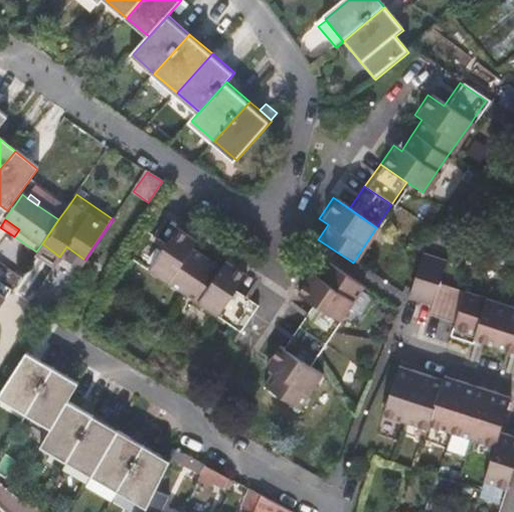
[(146,271),(180,294),(204,259),(190,249),(195,241),(175,228),(164,244),(146,271)]
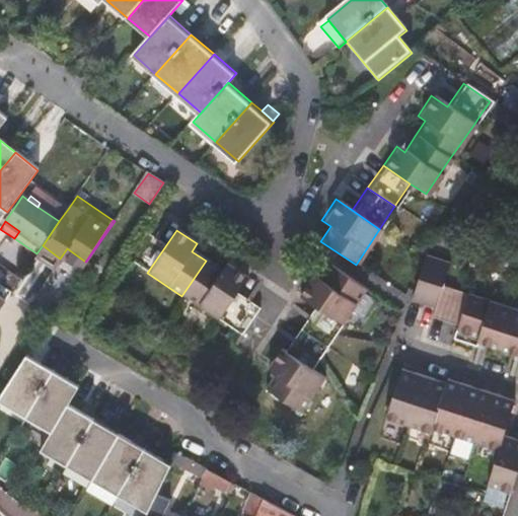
[(125,258),(147,273),(165,246),(143,231),(125,258)]
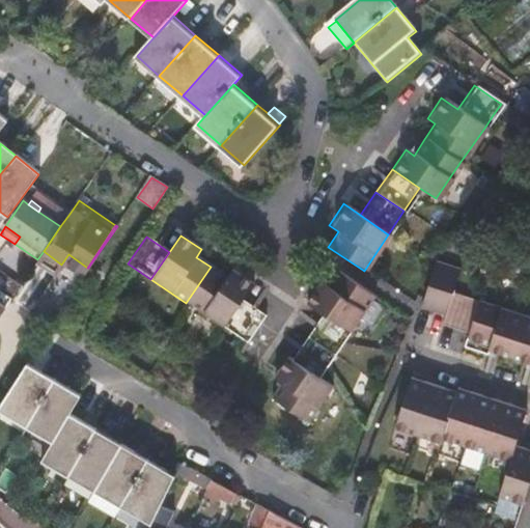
[(529,315),(527,315),(505,308),(481,301),(474,298),(454,292),(462,269),(438,261),(423,307),(447,314),(444,324),(471,333),(466,346),(491,355),(493,351),(513,358),(529,363),(529,315)]
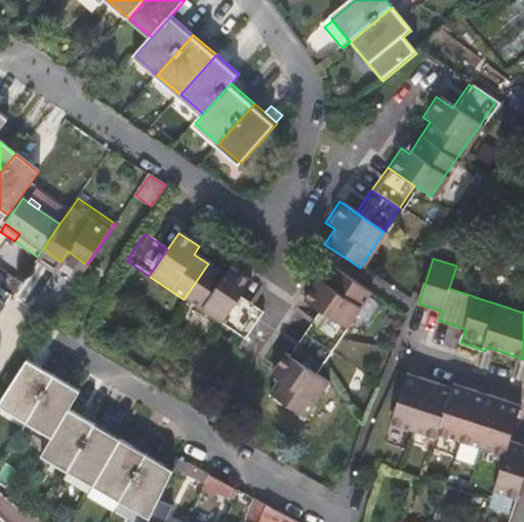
[(184,299),(219,323),(238,296),(249,280),(229,267),(224,274),(208,264),(184,299)]
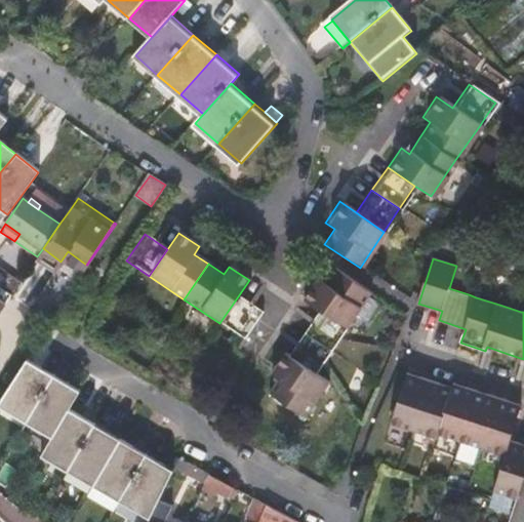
[(19,282),(0,269),(0,288),(10,295),(19,282)]
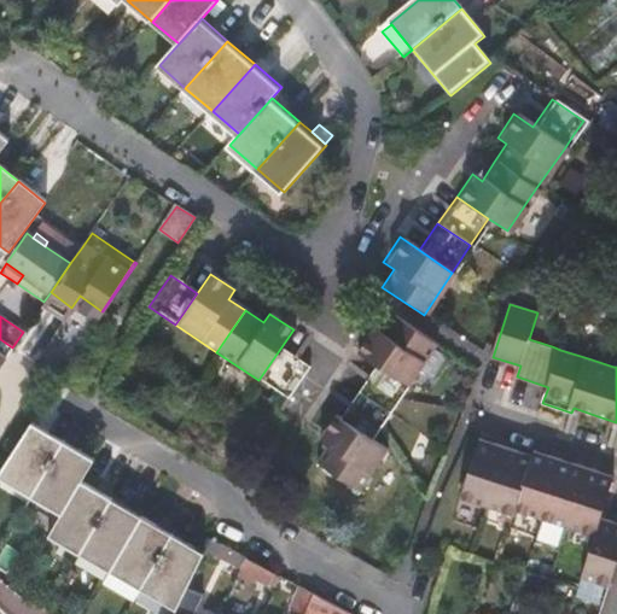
[(374,367),(406,387),(435,344),(393,316),(382,334),(372,328),(355,354),(374,367)]
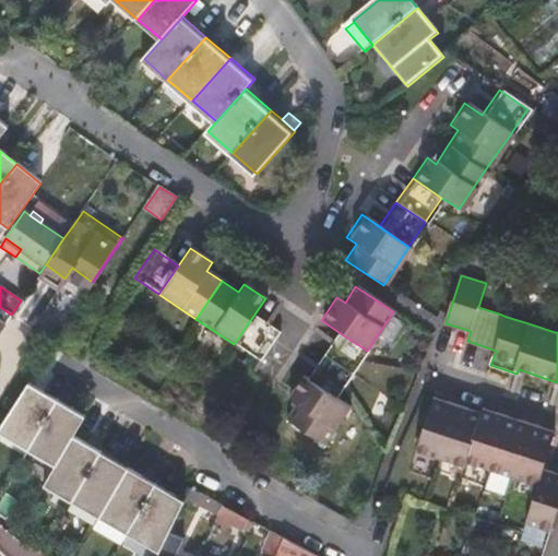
[(0,330),(11,315),(0,307),(0,330)]
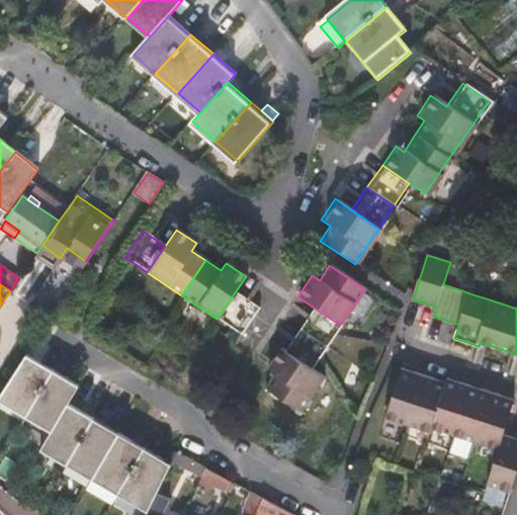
[(235,292),(217,319),(240,335),(258,309),(235,292)]
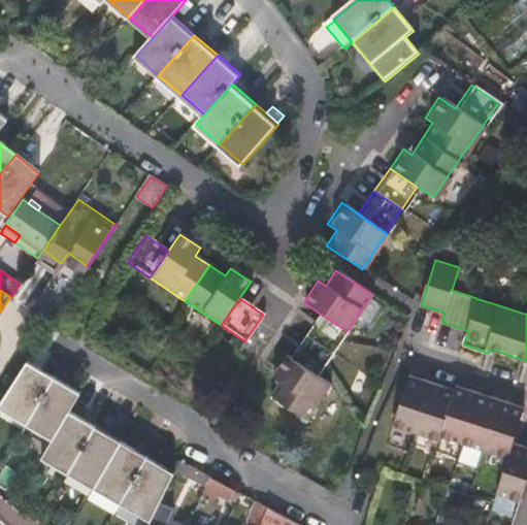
[(331,354),(347,331),(320,314),(305,336),(331,354)]
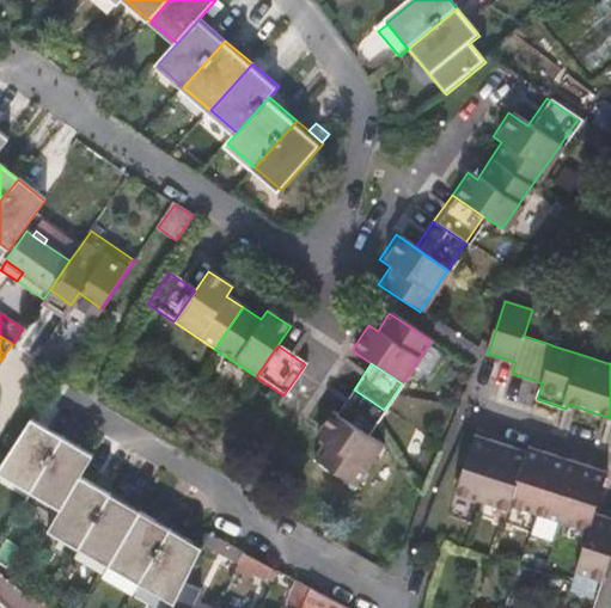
[(366,437),(384,410),(354,390),(335,416),(366,437)]
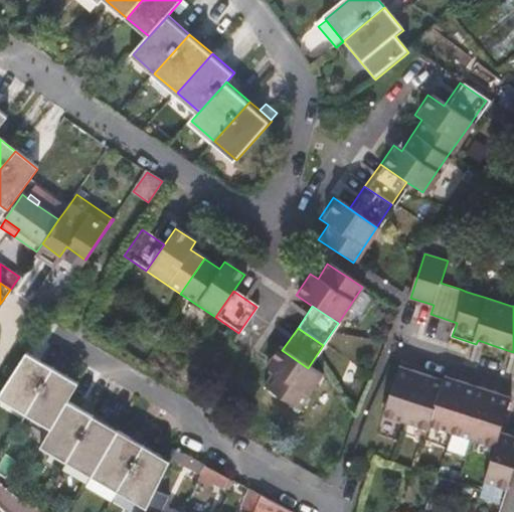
[(321,376),(308,368),(282,350),(277,347),(264,367),(272,373),(262,388),(297,411),(321,376)]
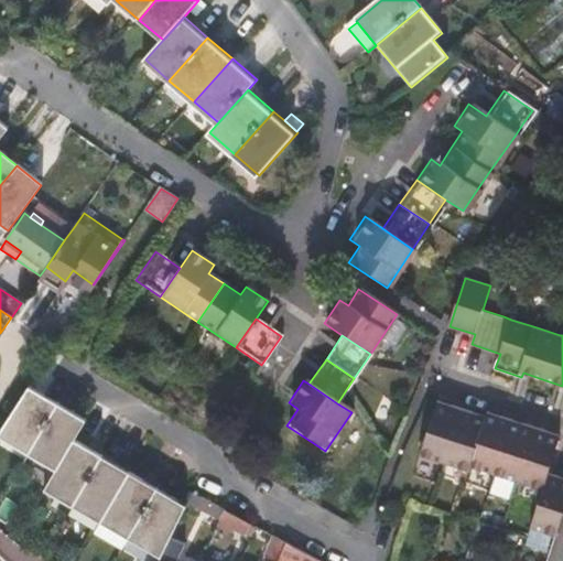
[(57,405),(24,386),(0,421),(0,439),(26,454),(57,405)]
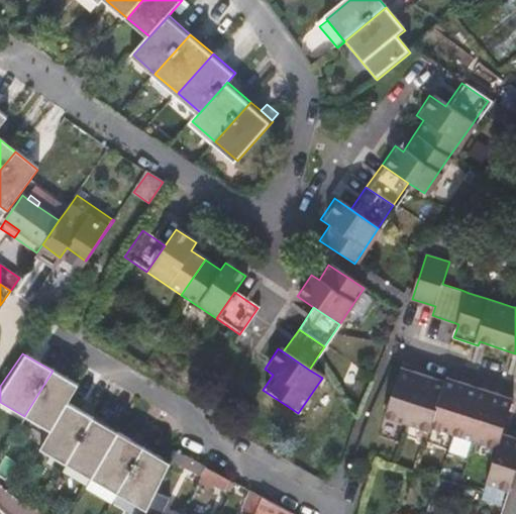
[(484,484),(507,491),(515,463),(515,439),(500,434),(512,400),(489,392),(467,385),(444,378),(443,382),(421,375),(398,367),(382,417),(405,425),(427,432),(428,432),(429,427),(450,434),(473,442),(495,449),(484,484)]
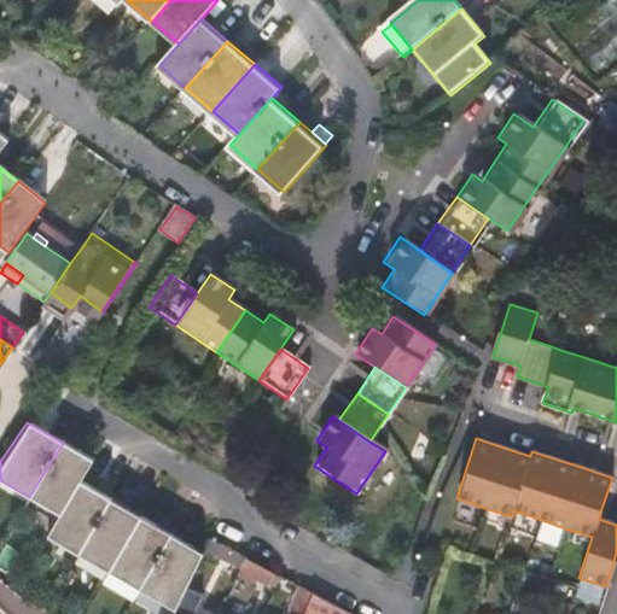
[(63,443),(29,497),(31,500),(60,515),(81,483),(93,461),(63,443)]
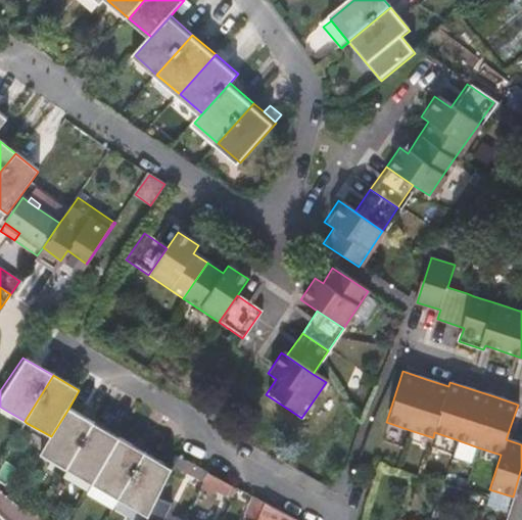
[(40,455),(66,470),(94,424),(68,409),(51,436),(40,455)]
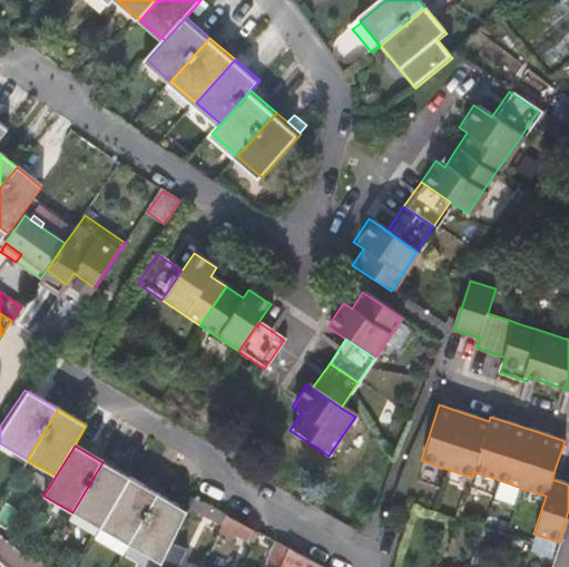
[(102,462),(72,512),(101,529),(130,479),(102,462)]
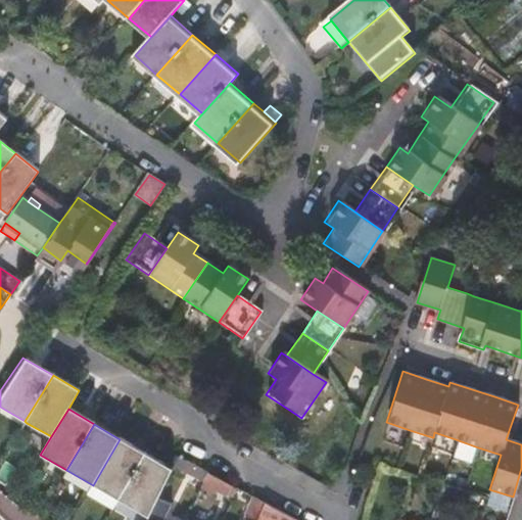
[(147,456),(120,439),(93,485),(119,502),(147,456)]
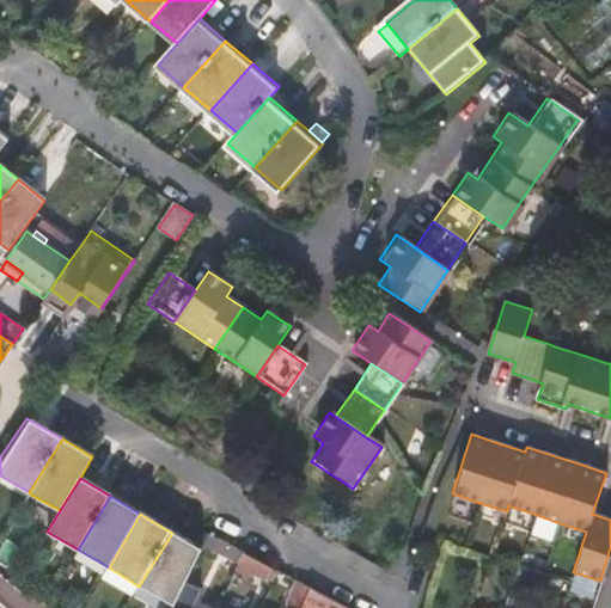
[(202,551),(172,533),(139,587),(175,607),(185,585),(202,551)]
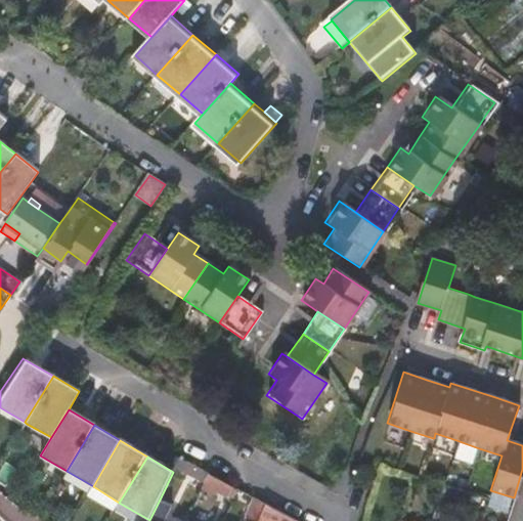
[(179,461),(175,469),(205,485),(209,476),(179,461)]
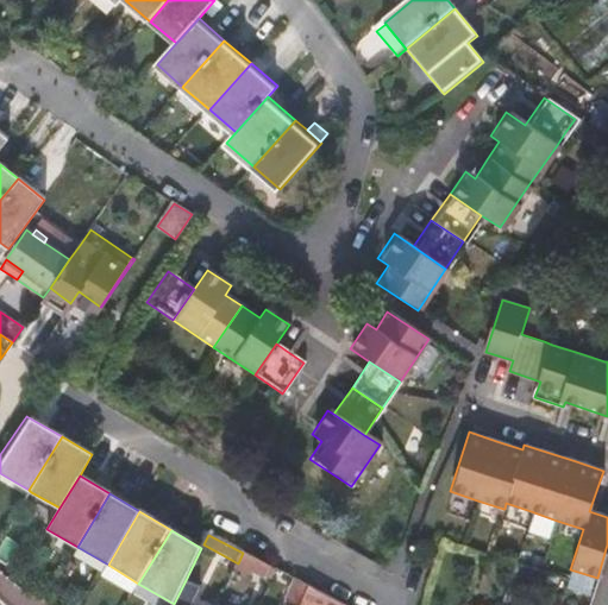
[(243,553),(238,563),(234,571),(252,579),(254,575),(264,581),(267,579),(273,581),(277,572),(243,553)]
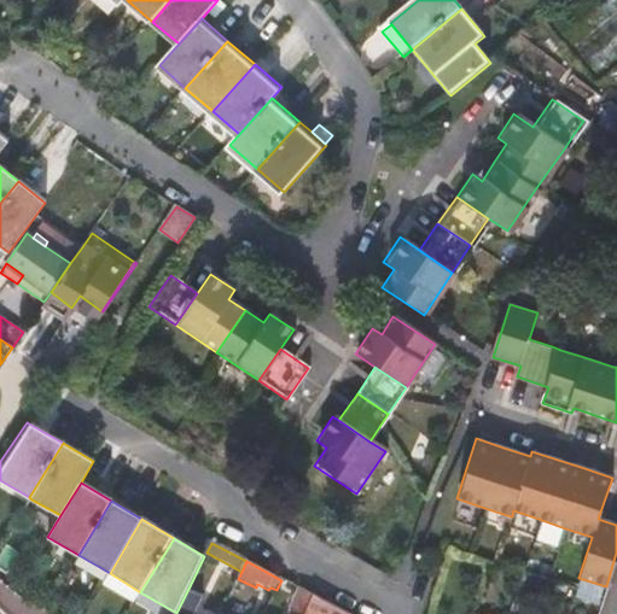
[(306,613),(313,597),(300,590),(289,612),(292,613),(306,613)]
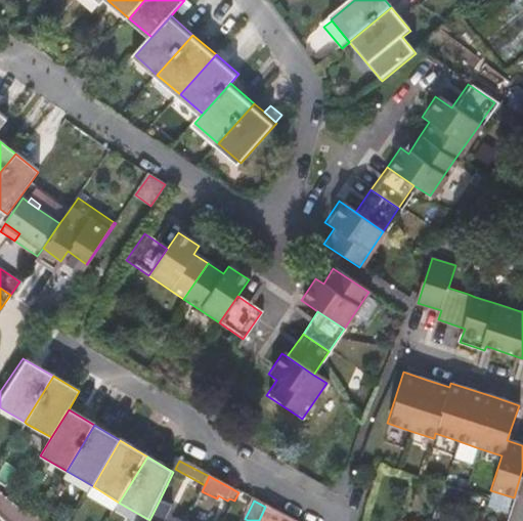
[(166,520),(172,509),(159,502),(149,520),(166,520)]
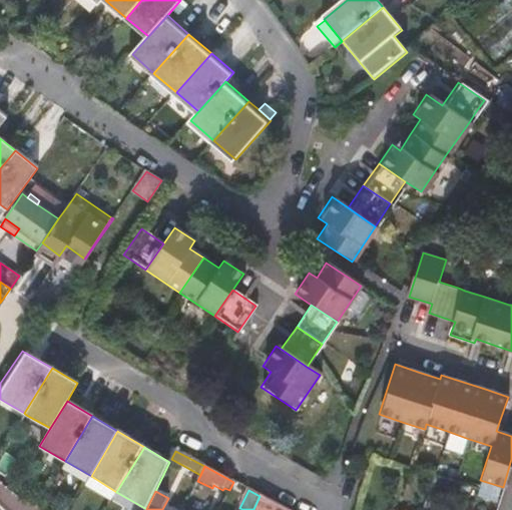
[(284,509),(260,496),(253,509),(284,509)]
